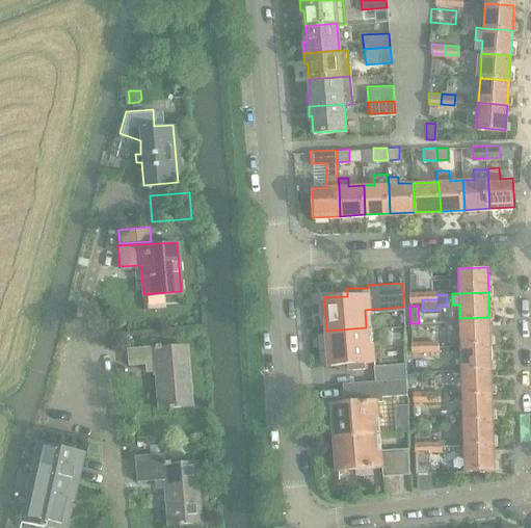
[(459,318),(460,343),(489,342),(488,317),(459,318)]
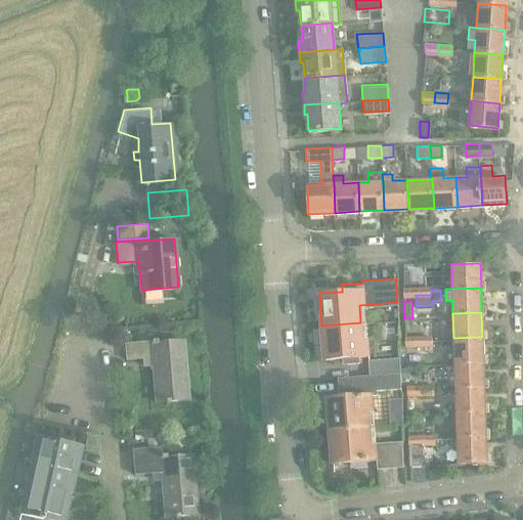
[(360,338),(360,322),(321,326),(323,357),(346,355),(346,362),(358,361),(358,355),(367,354),(366,338),(360,338)]
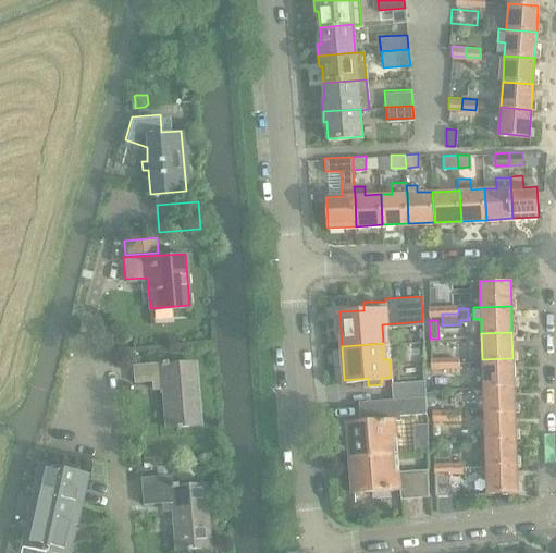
[(133,349),(124,351),(124,361),(133,360),(133,349)]
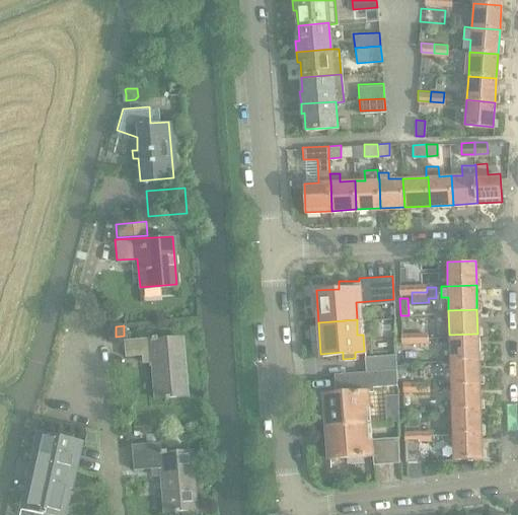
[(401,342),(414,342),(414,332),(400,332),(401,342)]
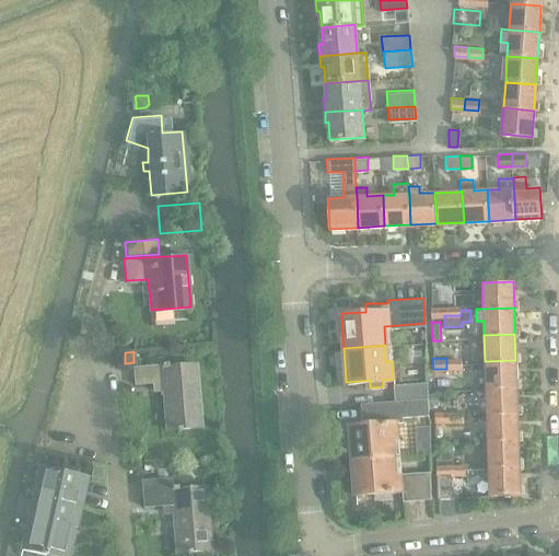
[(459,358),(446,358),(446,369),(459,368),(459,358)]
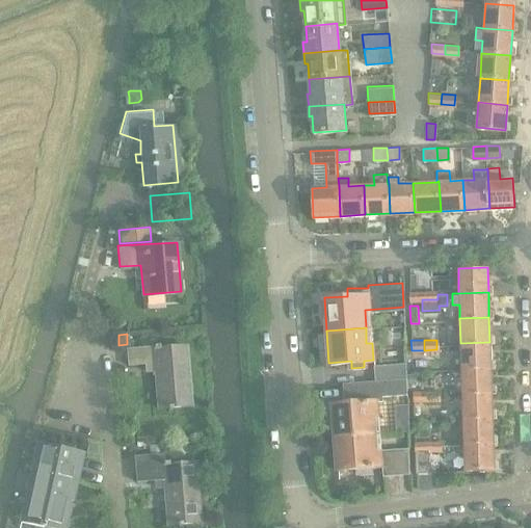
[(460,343),(461,368),(490,368),(489,342),(460,343)]
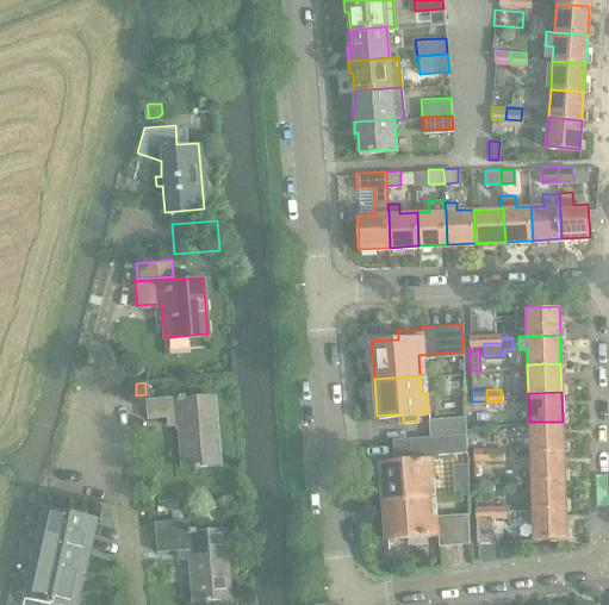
[(197,465),(218,462),(212,394),(181,398),(181,394),(144,397),(145,416),(165,413),(166,424),(178,423),(181,466),(191,465),(191,467),(197,466),(197,465)]
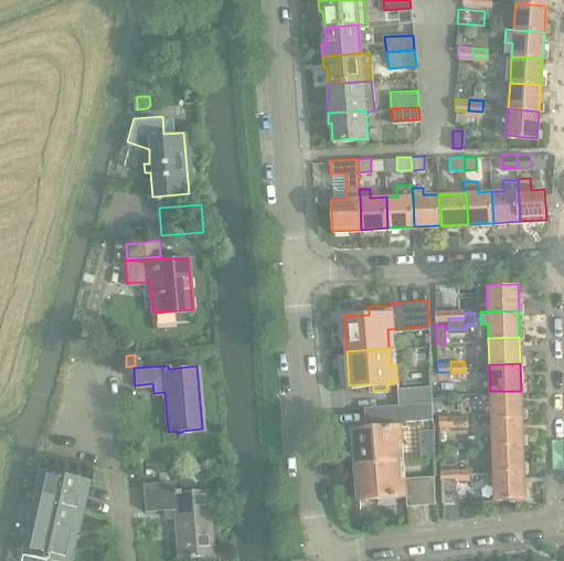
[(396,388),(397,403),(431,401),(429,385),(396,388)]
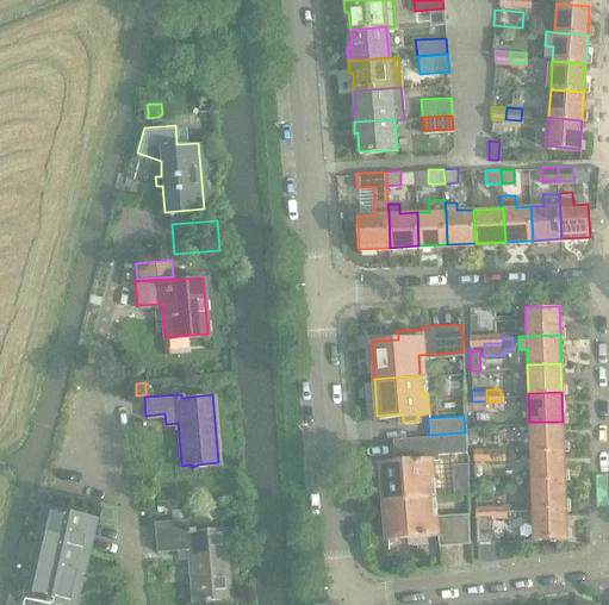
[(564,450),(563,422),(529,422),(530,451),(564,450)]
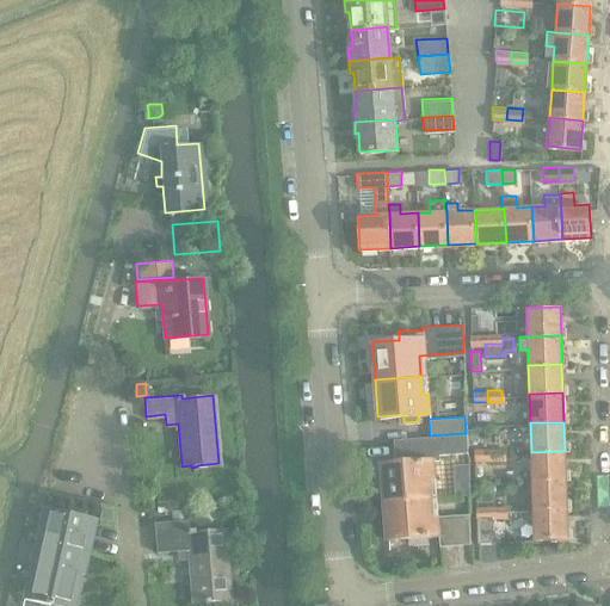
[(394,462),(381,462),(384,501),(430,498),(429,477),(435,477),(433,459),(439,459),(438,453),(466,451),(466,439),(466,433),(430,436),(393,439),(394,462)]
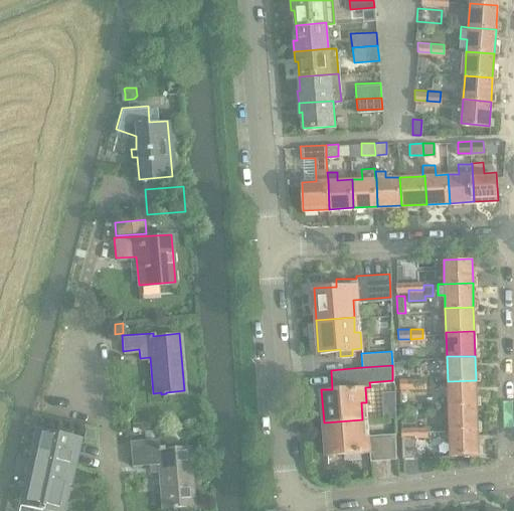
[(423,377),(411,378),(412,387),(423,387),(423,377)]
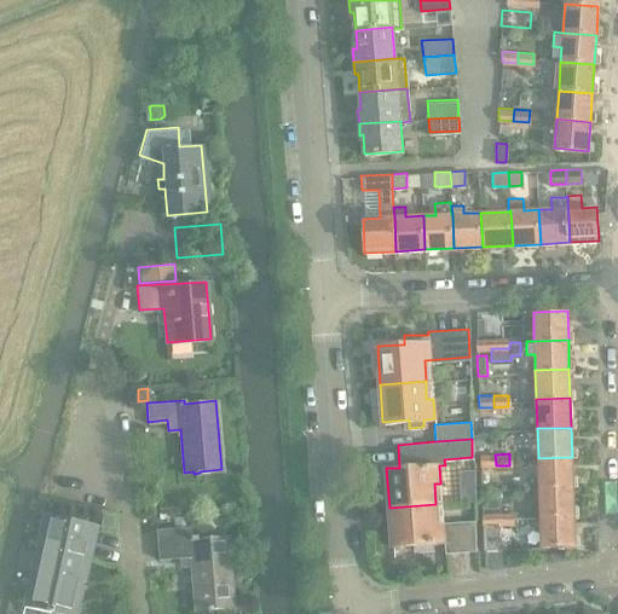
[(480,465),(496,465),(495,455),(480,455),(480,465)]
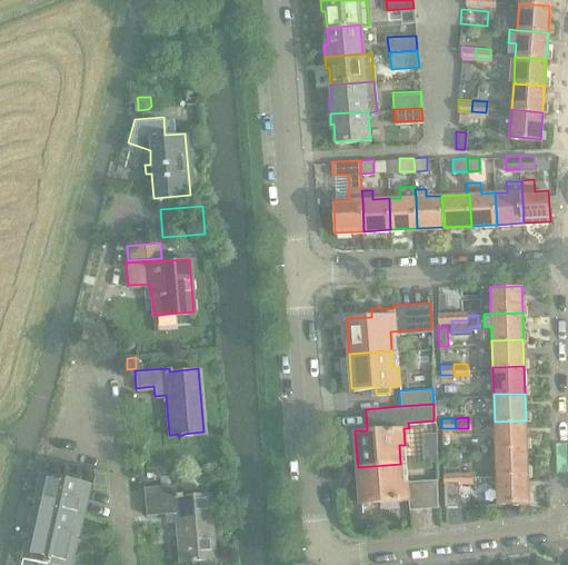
[(495,422),(495,448),(527,447),(526,420),(495,422)]
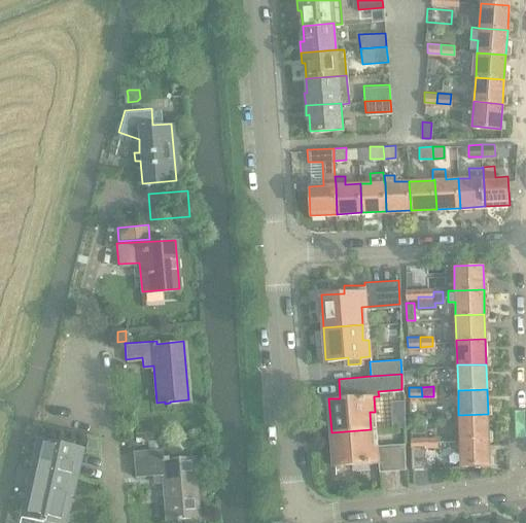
[(405,413),(392,413),(392,426),(405,426),(405,413)]
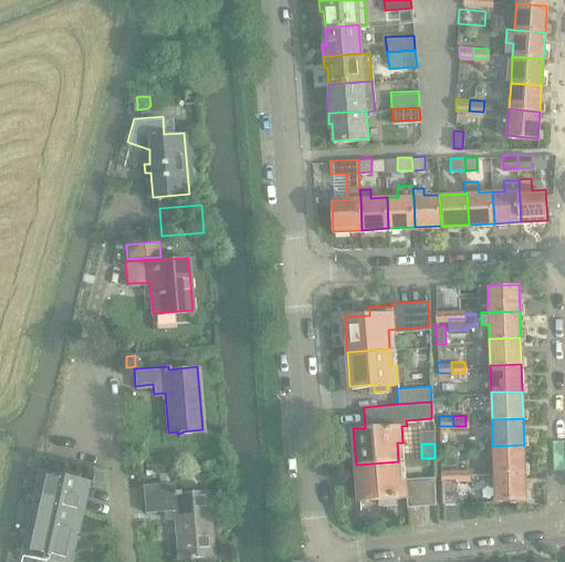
[(492,446),(493,472),(525,471),(524,445),(492,446)]
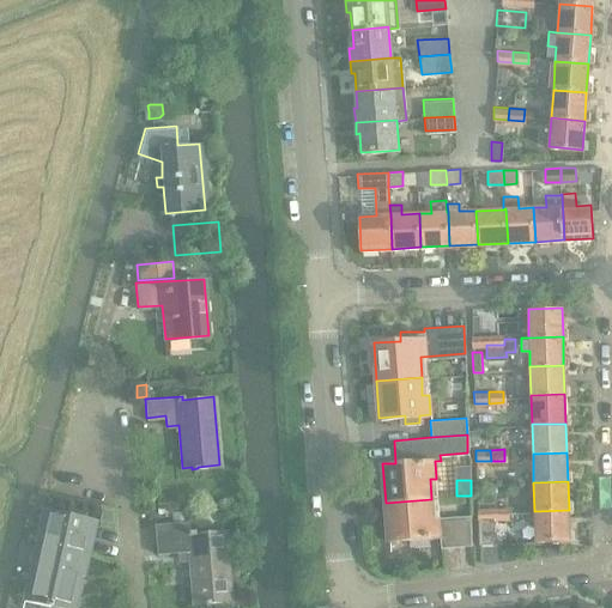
[(434,517),(431,499),(386,503),(388,540),(412,537),(413,545),(429,543),(429,536),(440,536),(440,546),(471,543),(470,514),(434,517)]
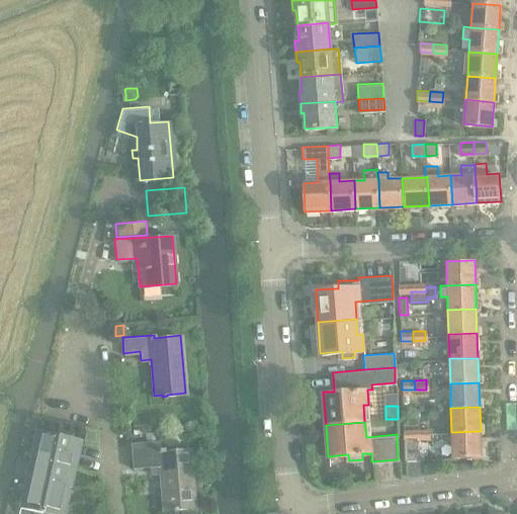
[(146,423),(132,423),(133,433),(144,433),(146,433),(146,423)]
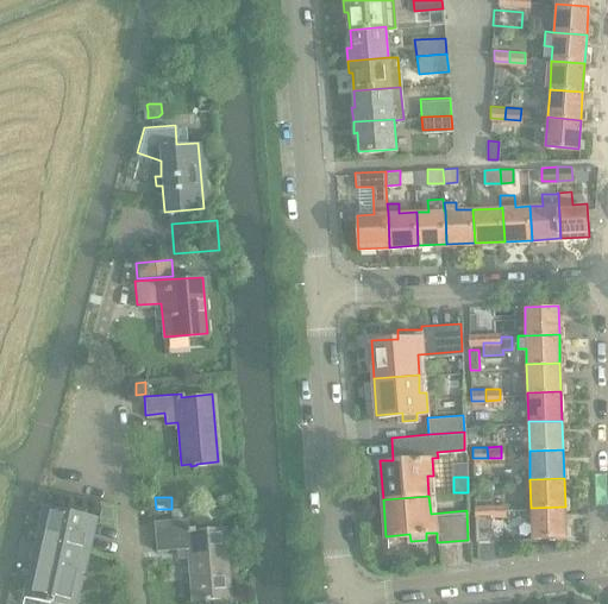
[(475,503),(476,515),(476,539),(490,539),(489,515),(489,503),(475,503)]
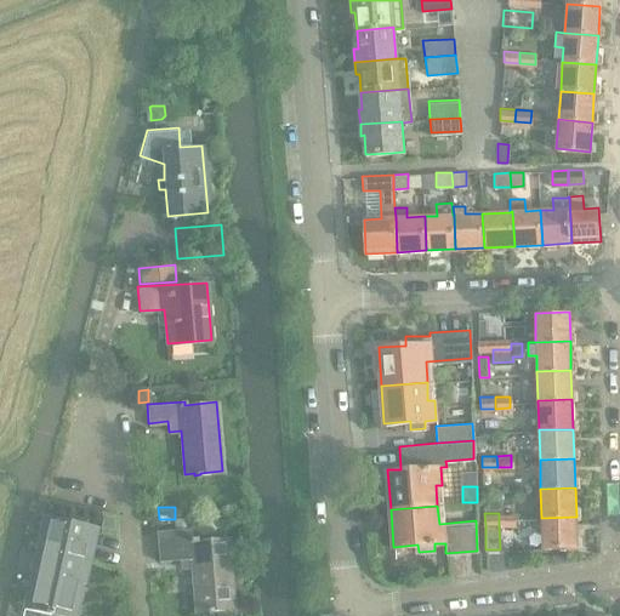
[(513,513),(499,513),(499,525),(513,525),(513,513)]
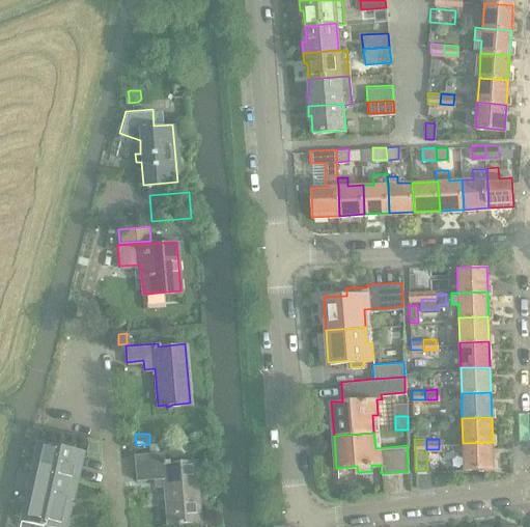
[(73,489),(79,463),(81,450),(36,440),(31,468),(38,470),(34,493),(26,491),(20,519),(58,526),(61,526),(71,488),(73,489)]
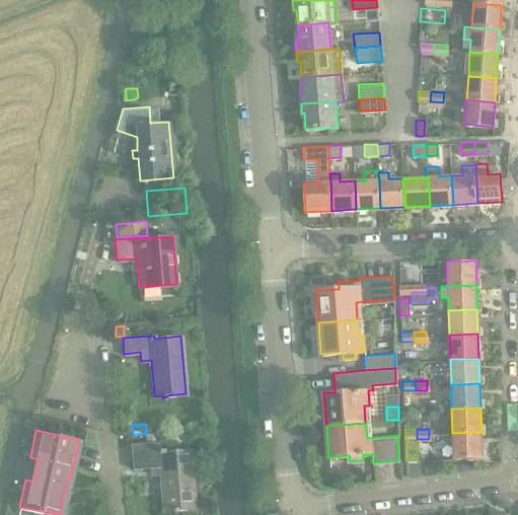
[(482,456),(482,432),(452,433),(453,457),(482,456)]
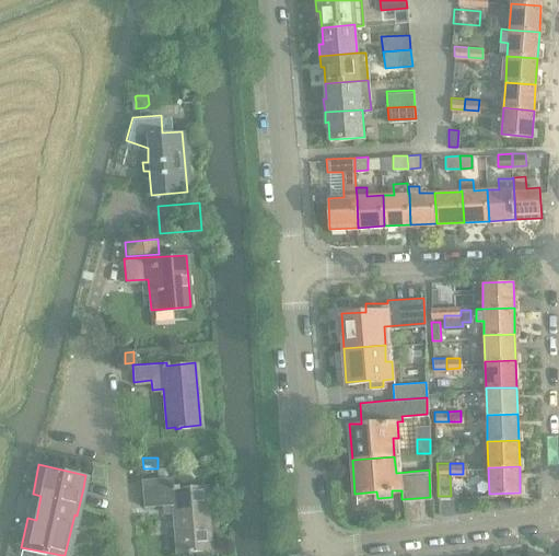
[(158,468),(155,468),(156,477),(171,476),(170,467),(158,468)]
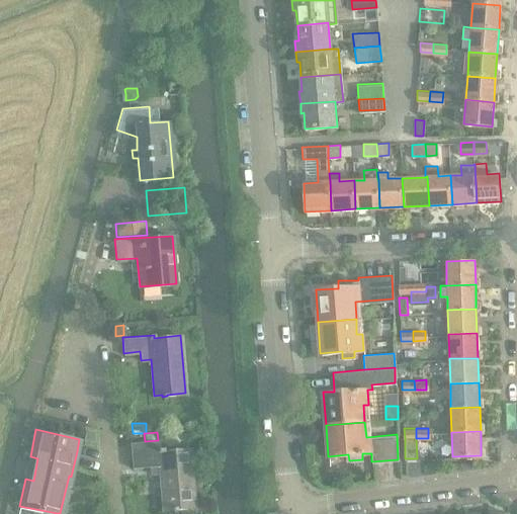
[(164,448),(159,448),(158,440),(145,441),(130,442),(132,466),(149,465),(149,474),(160,473),(163,509),(172,508),(172,510),(176,510),(176,508),(194,506),(189,448),(164,450),(164,448)]
